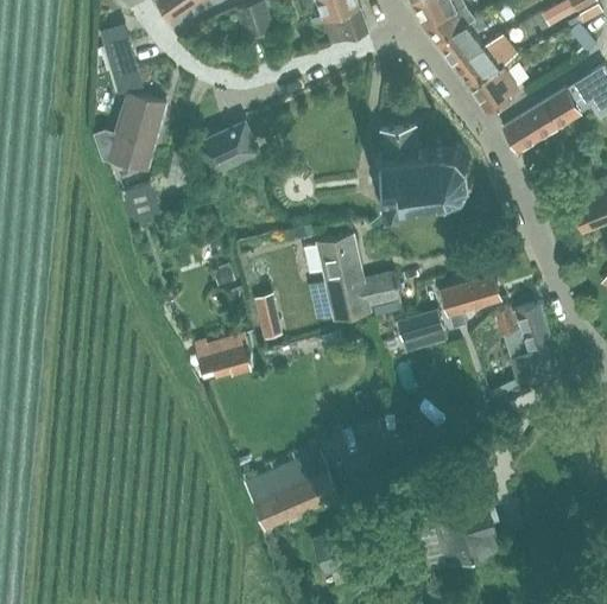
[(155,0),(170,21),(201,0),(155,0)]
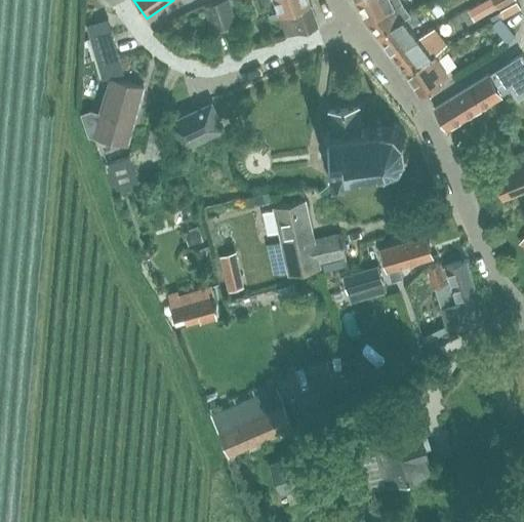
[(310,7),(307,0),(272,0),(277,13),(268,16),(269,18),(310,7)]
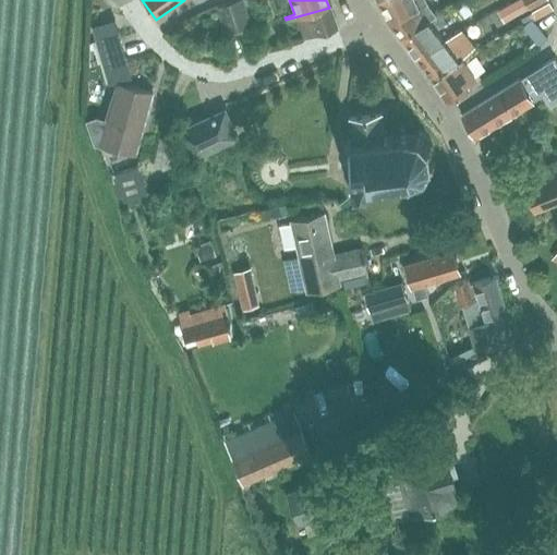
[(435,17),(425,7),(422,0),(378,0),(375,2),(387,24),(398,39),(427,22),(431,21),(435,17)]
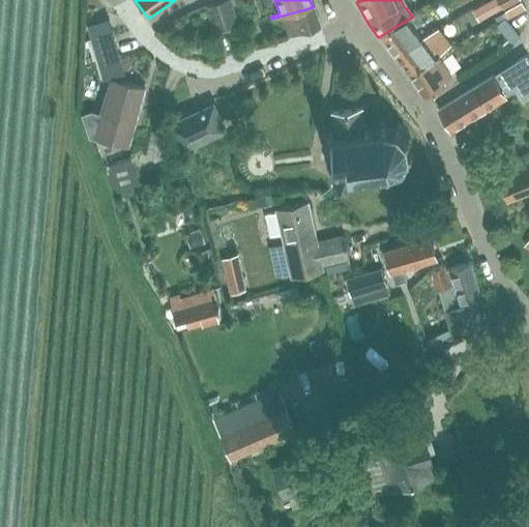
[(518,0),(495,0),(501,10),(519,0),(518,0)]
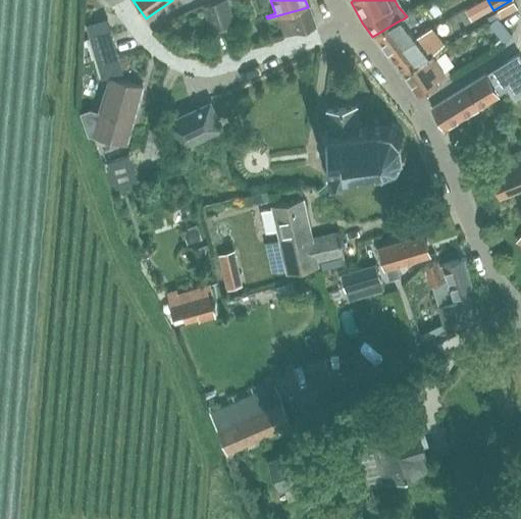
[(235,26),(226,1),(202,8),(210,34),(235,26)]
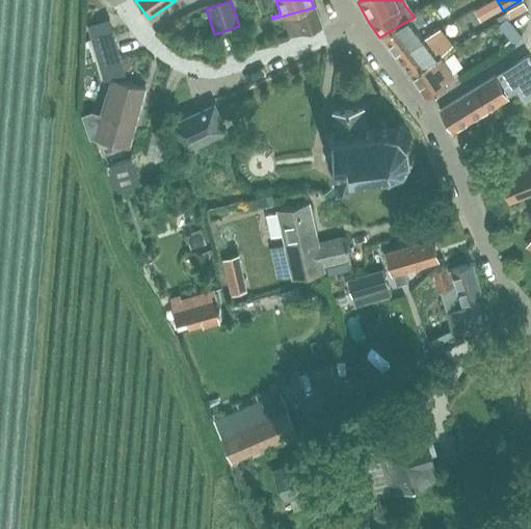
[(443,2),(435,7),(443,19),(450,14),(443,2)]
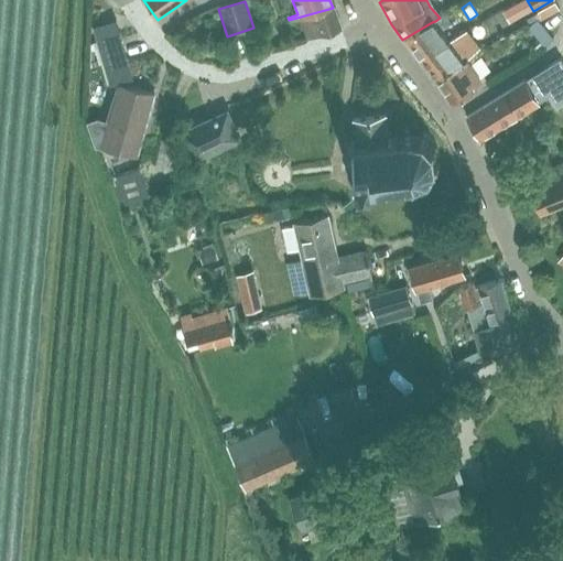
[(340,30),(333,8),(289,20),(290,23),(299,19),(306,40),(340,30)]
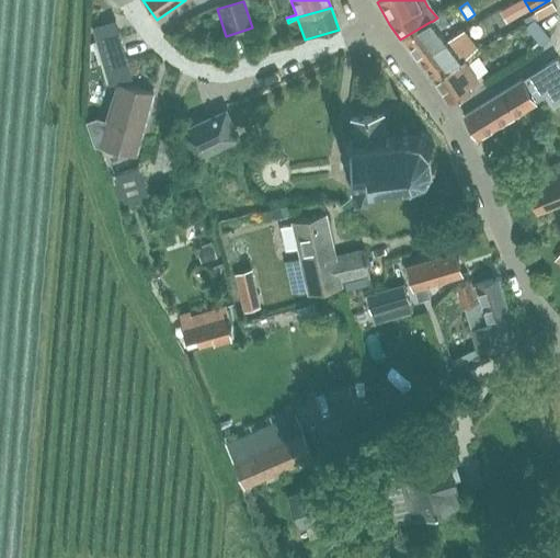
[(433,21),(430,22),(400,40),(415,59),(461,33),(444,43),(437,34),(448,26),(443,20),(447,18),(445,14),(433,21)]
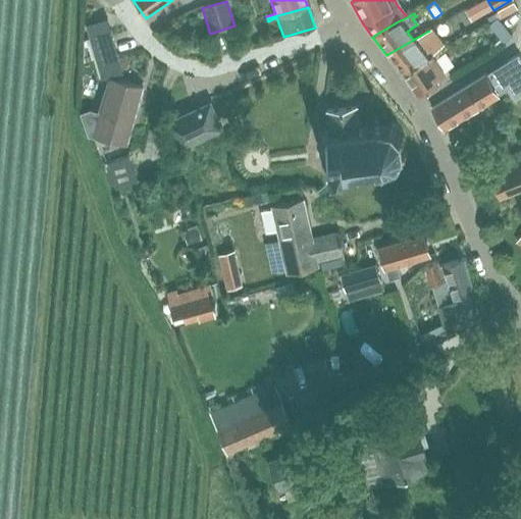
[(497,19),(488,27),(498,38),(503,44),(512,37),(497,19)]
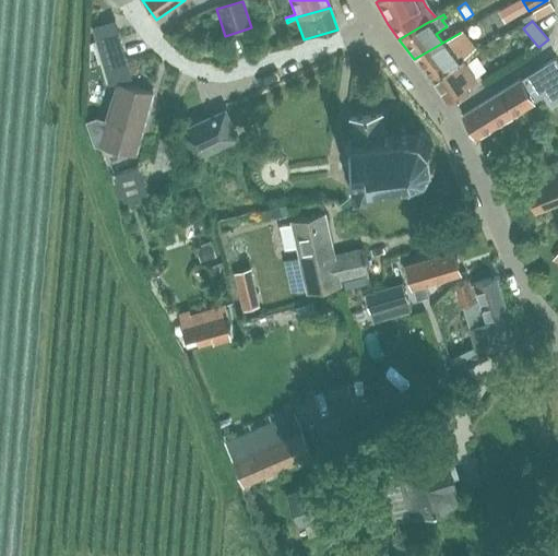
[(474,50),(460,33),(414,59),(429,79),(465,58),(474,50)]
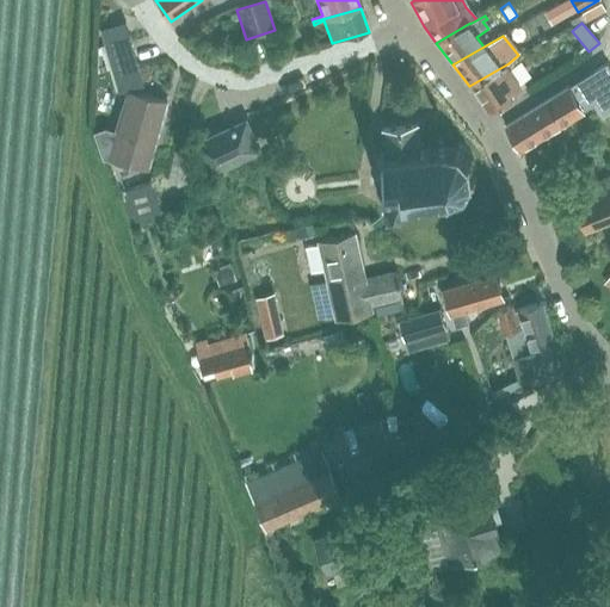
[(104,44),(119,93),(143,86),(129,37),(104,44)]
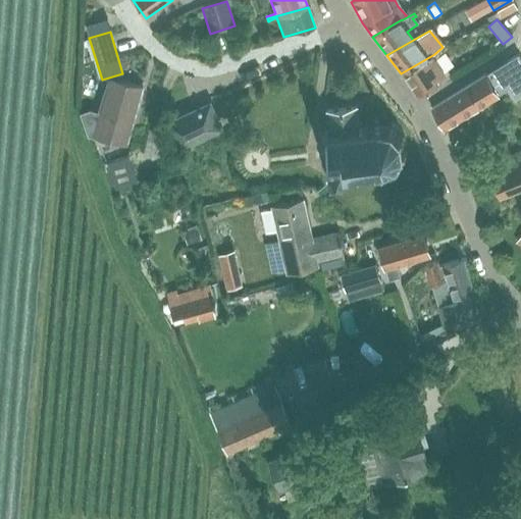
[(434,54),(401,73),(417,97),(444,81),(440,75),(444,74),(434,60),(438,58),(435,54),(434,54)]
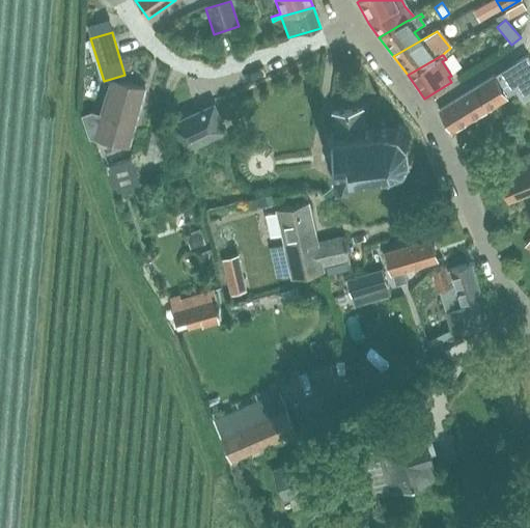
[(529,61),(527,56),(439,112),(450,133),(515,90),(522,100),(529,94),(529,61)]
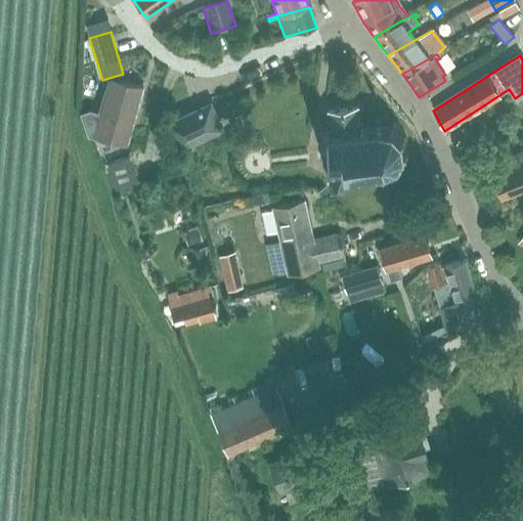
[(105,116),(100,138),(127,145),(141,88),(115,81),(106,83),(98,114),(105,116)]
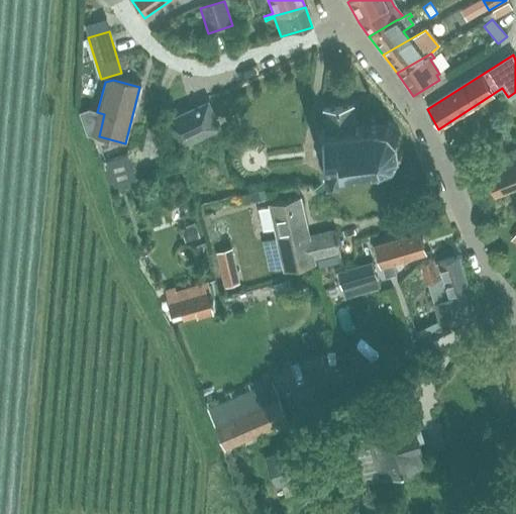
[(213,119),(207,104),(167,122),(178,146),(217,129),(215,124),(219,123),(217,117),(213,119)]
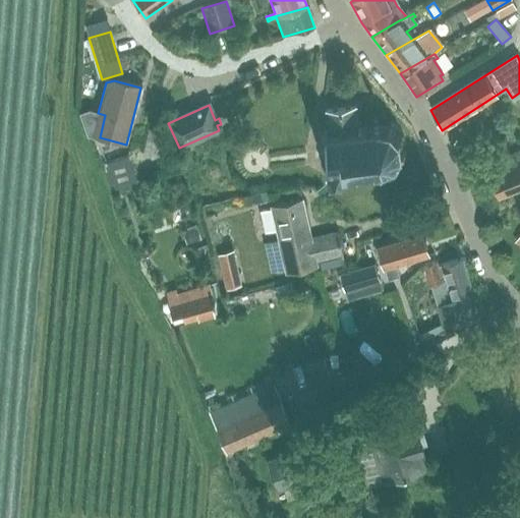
[(374,128),(361,130),(361,124),(358,125),(355,108),(326,111),(328,129),(324,130),(325,134),(319,135),(320,137),(325,137),(330,175),(325,176),(325,178),(330,178),(331,183),(335,182),(334,177),(347,175),(348,180),(352,180),(351,175),(363,173),(364,178),(368,178),(368,172),(381,171),(381,176),(385,176),(384,170),(392,167),(396,170),(400,167),(395,163),(399,155),(406,156),(406,152),(400,152),(399,141),(404,138),(402,135),(397,138),(391,131),(393,126),(391,124),(388,129),(378,128),(377,118),(373,118),(374,128)]
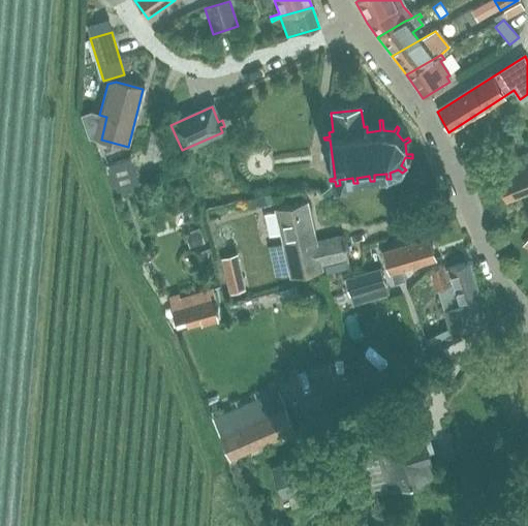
[(138,185),(130,161),(130,159),(109,166),(117,192),(138,185)]
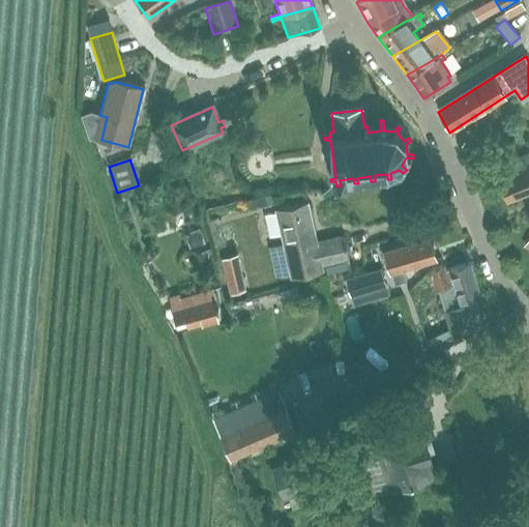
[(507,203),(528,195),(528,168),(498,180),(507,203)]
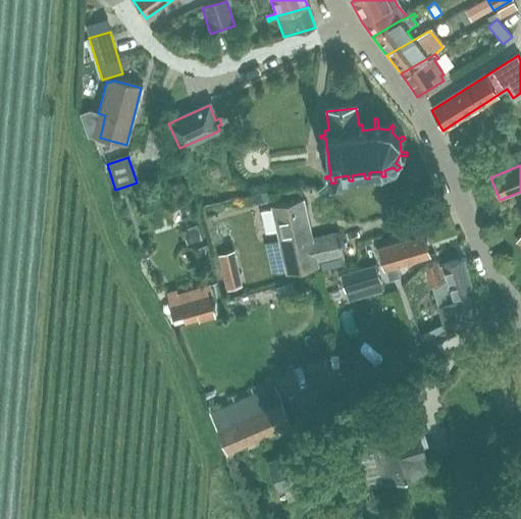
[(267,193),(242,199),(244,208),(269,202),(267,193)]
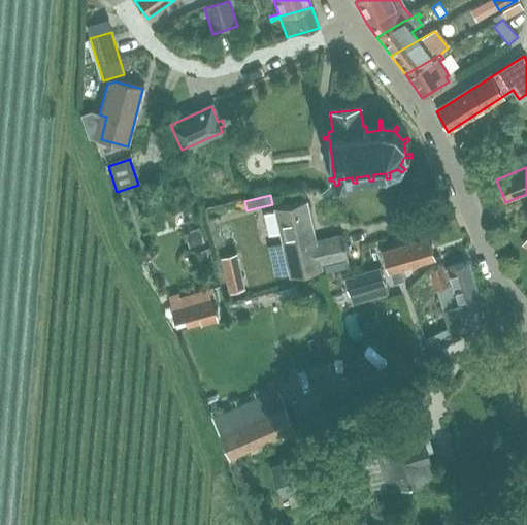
[(274,211),(264,214),(269,236),(280,234),(289,276),(321,269),(320,264),(347,258),(341,236),(315,242),(305,202),(273,209),(274,211)]
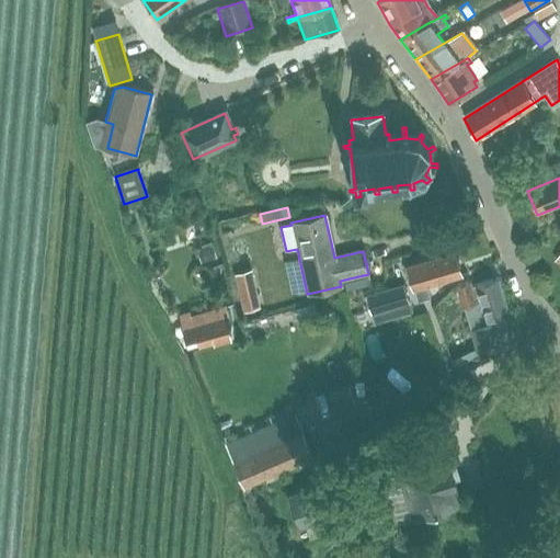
[(212,247),(198,250),(202,263),(215,260),(212,247)]
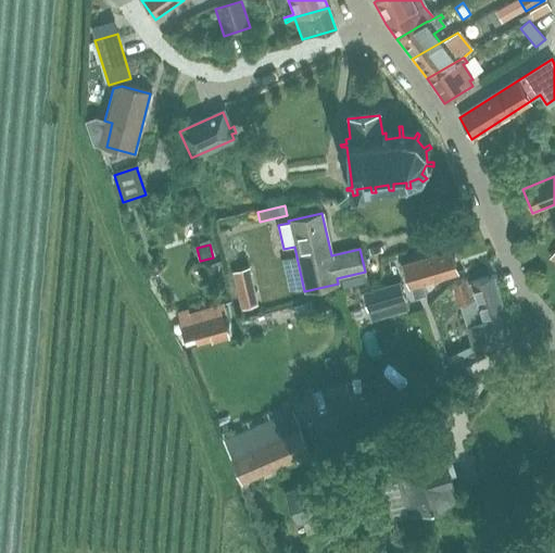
[(456,272),(449,249),(402,264),(413,299),(426,294),(420,283),(456,272)]
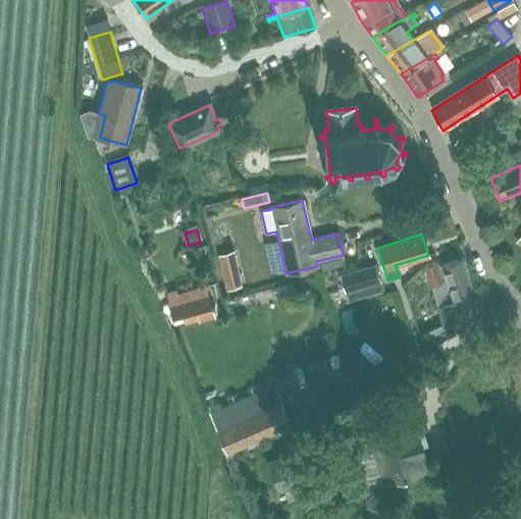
[(206,246),(198,249),(201,258),(209,256),(206,246)]
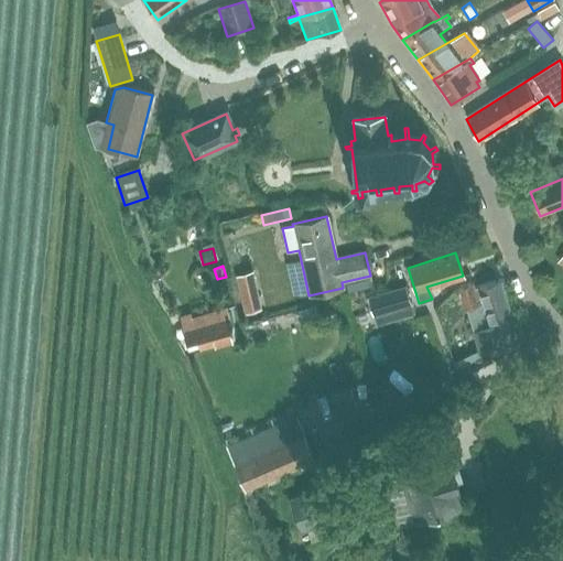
[(251,272),(237,274),(245,313),(259,310),(251,272)]
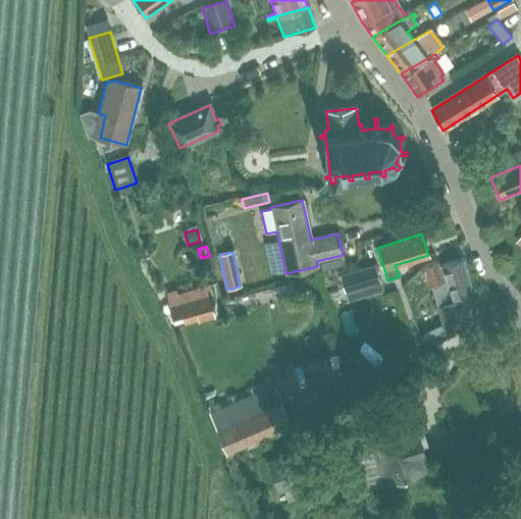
[(436,307),(443,326),(430,331),(436,345),(455,335),(452,324),(472,317),(466,298),(474,296),(462,259),(438,267),(436,262),(423,266),(429,286),(437,283),(445,304),(436,307)]
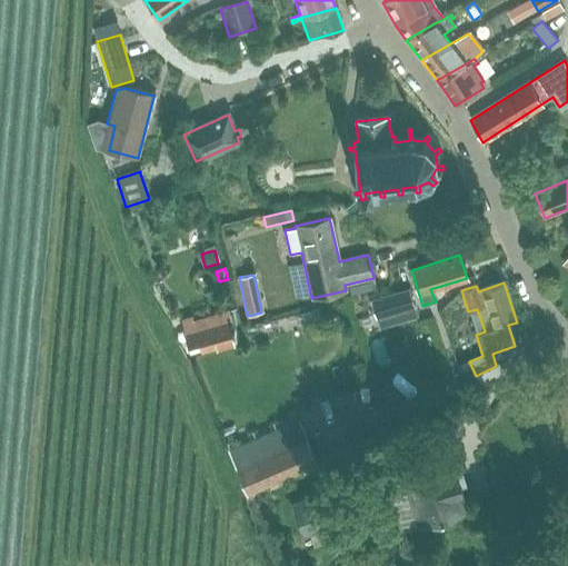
[(409,289),(370,300),(376,319),(415,308),(409,289)]
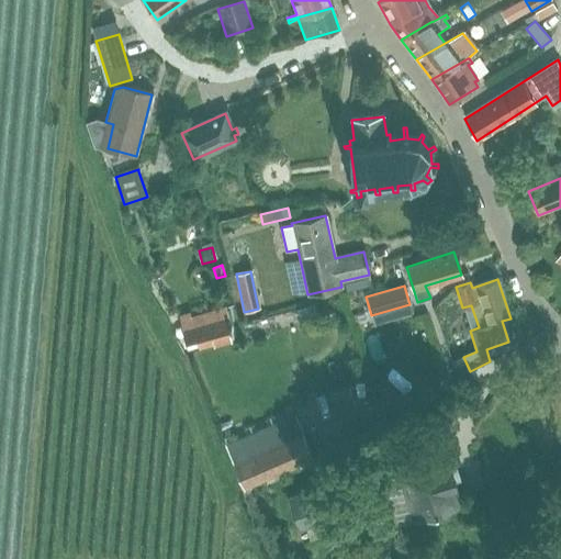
[(290,300),(293,313),(307,309),(303,295),(290,300)]
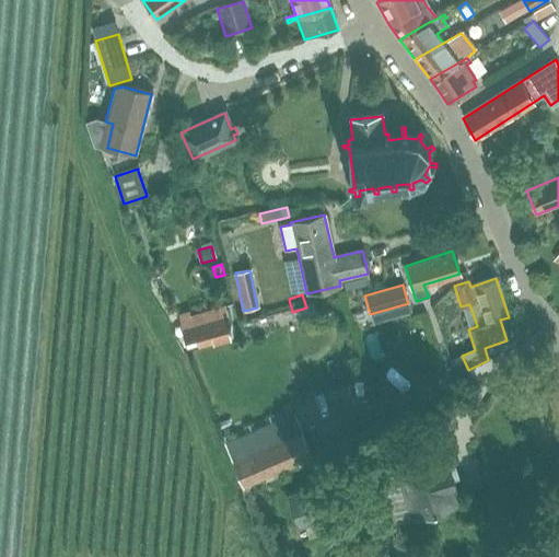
[(231,338),(224,306),(179,320),(188,349),(231,338)]
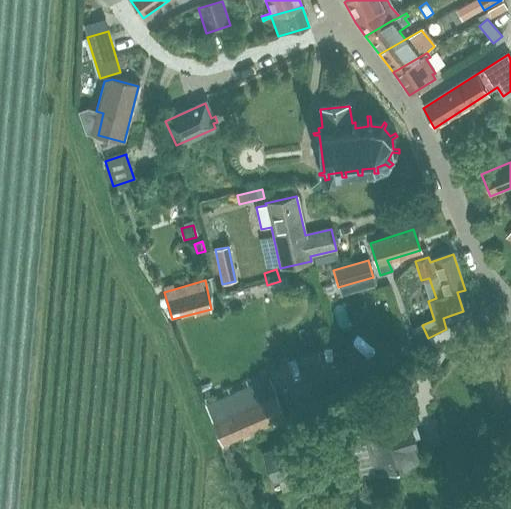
[(279,391),(298,385),(294,371),(315,365),(309,345),(269,357),(279,391)]
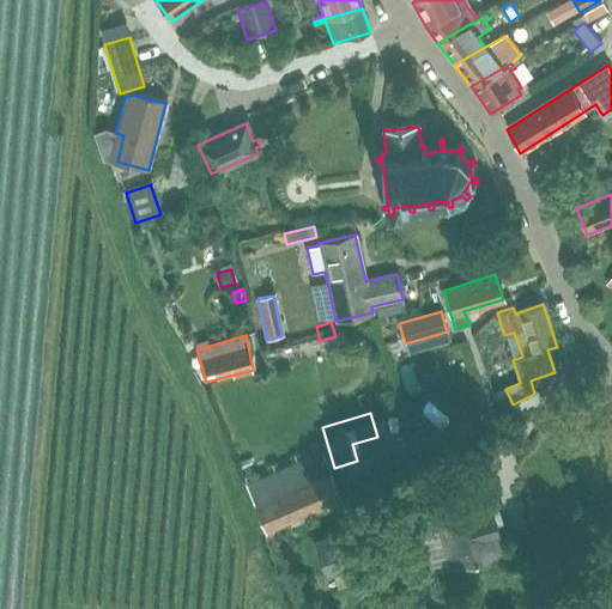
[(321,451),(248,483),(255,503),(270,534),(343,501),(329,470),(321,451)]
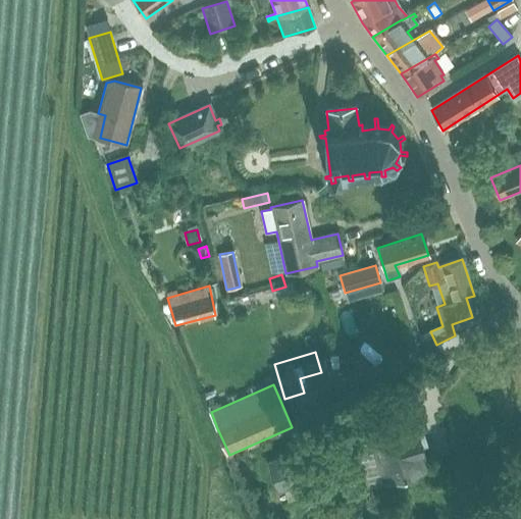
[(410,416),(406,404),(387,410),(392,422),(369,429),(375,450),(366,453),(374,478),(383,476),(383,478),(427,464),(420,440),(424,438),(419,421),(414,422),(412,416),(410,416)]
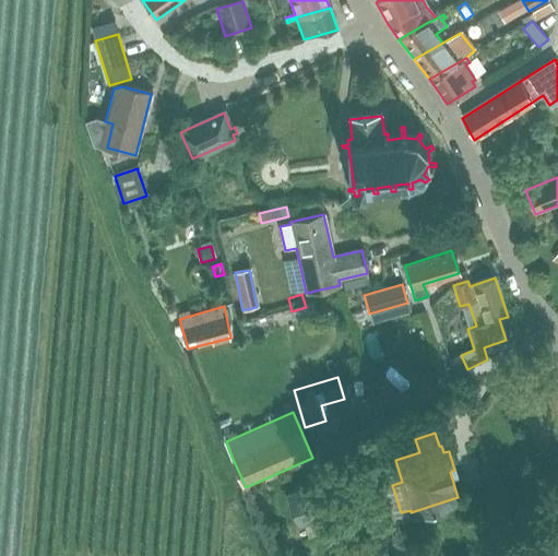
[(335,512),(325,482),(287,495),(296,524),(335,512)]
